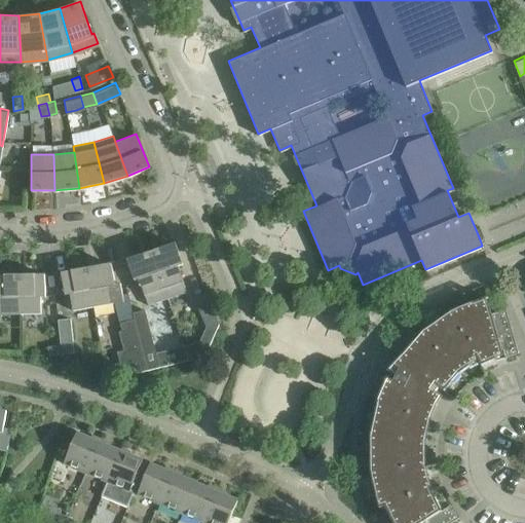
[(160,249),(151,252),(163,287),(166,297),(186,290),(183,279),(177,264),(182,262),(175,241),(159,247),(160,249)]
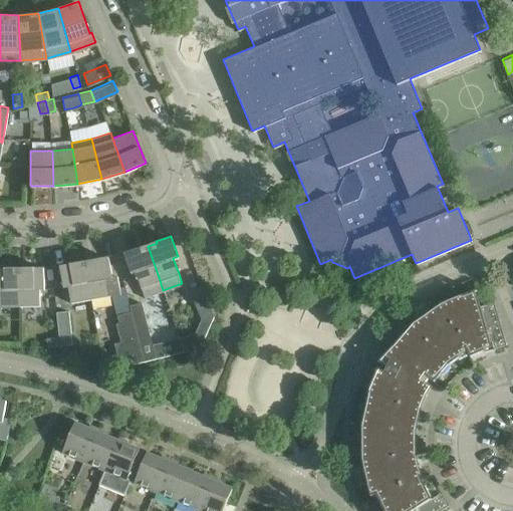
[(139,247),(123,252),(131,272),(136,271),(141,286),(145,297),(163,290),(160,280),(148,246),(140,249),(139,247)]
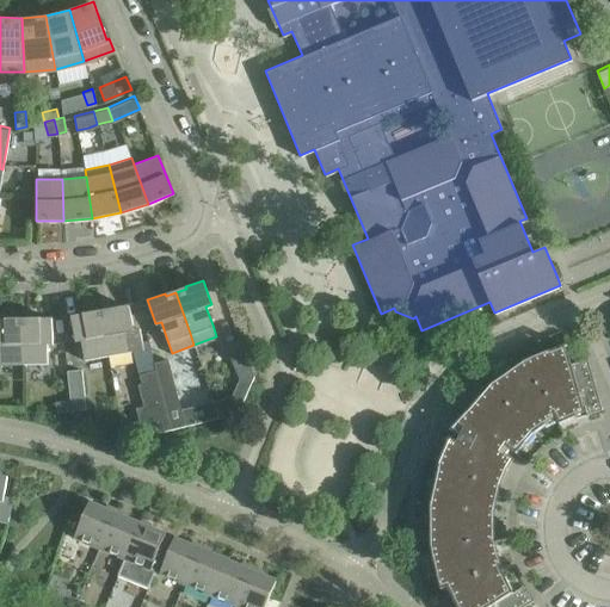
[(100,313),(108,354),(142,347),(139,327),(133,328),(129,304),(110,308),(111,310),(100,313)]
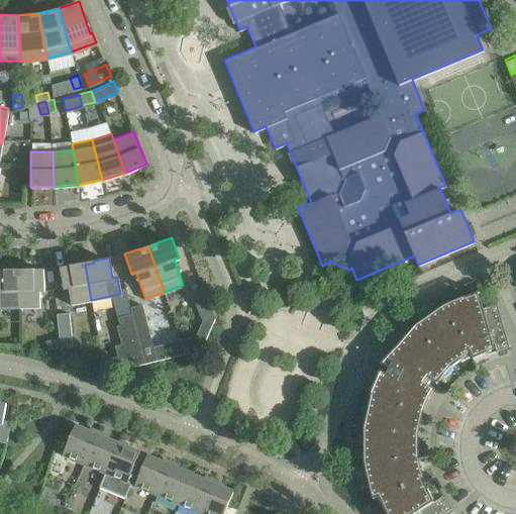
[(71,303),(91,300),(85,265),(75,266),(75,264),(60,267),(64,288),(68,287),(71,303)]
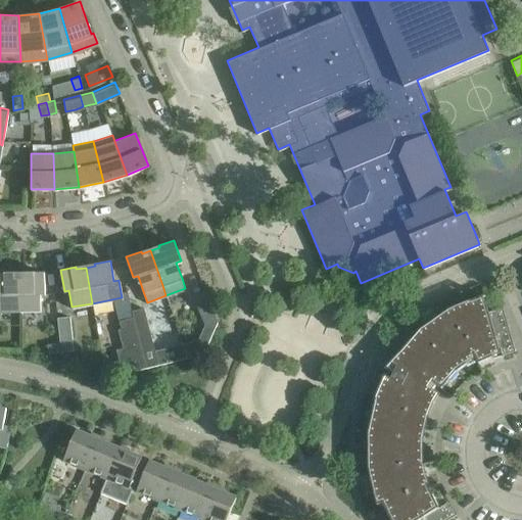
[(28,274),(18,274),(19,311),(40,310),(40,293),(44,293),(44,291),(44,271),(28,272),(28,274)]
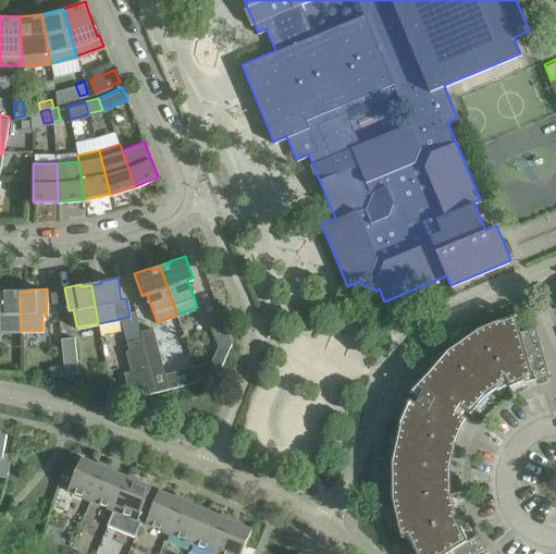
[(0,331),(21,331),(20,292),(10,293),(10,290),(0,290),(0,331)]
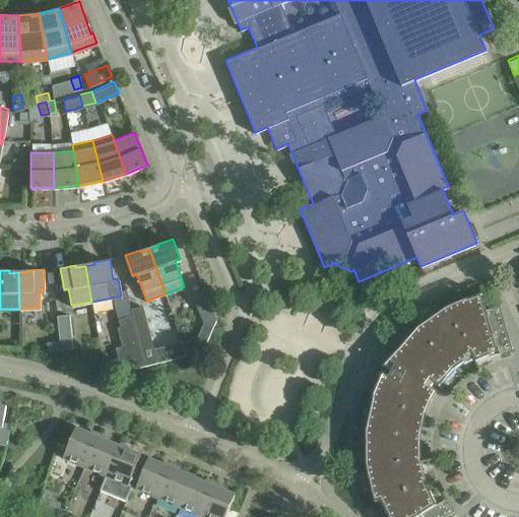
[(511,346),(498,302),(489,305),(489,307),(484,308),(480,293),(447,306),(418,326),(394,352),(384,366),(373,394),(372,397),(365,429),(366,464),(366,466),(373,498),(374,501),(380,499),(388,516),(440,516),(453,509),(448,501),(447,502),(444,497),(435,503),(428,487),(422,490),(418,483),(413,459),(413,435),(418,410),(425,395),(430,386),(433,381),(438,385),(446,376),(443,373),(450,365),(453,368),(463,361),(460,357),(469,350),(474,360),(490,353),(488,348),(494,345),(495,347),(496,347),(496,345),(498,344),(499,350),(511,346)]
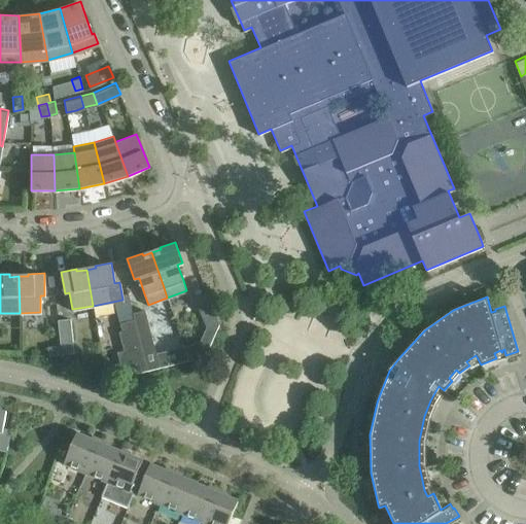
[(197,304),(206,327),(218,322),(208,299),(197,304)]
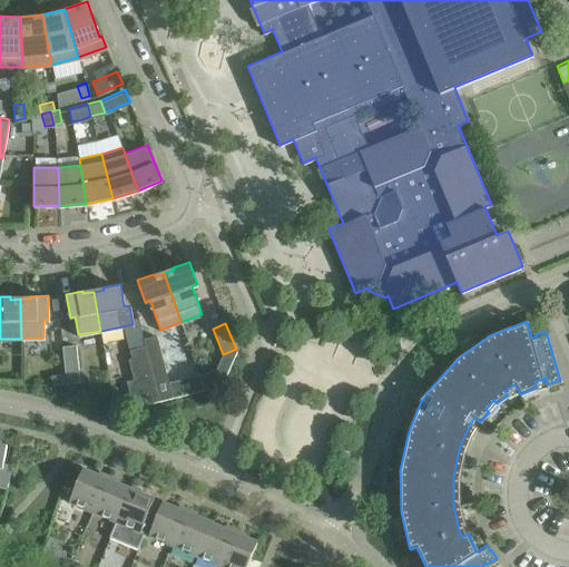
[(145,344),(153,373),(166,370),(160,349),(156,333),(143,338),(145,344)]
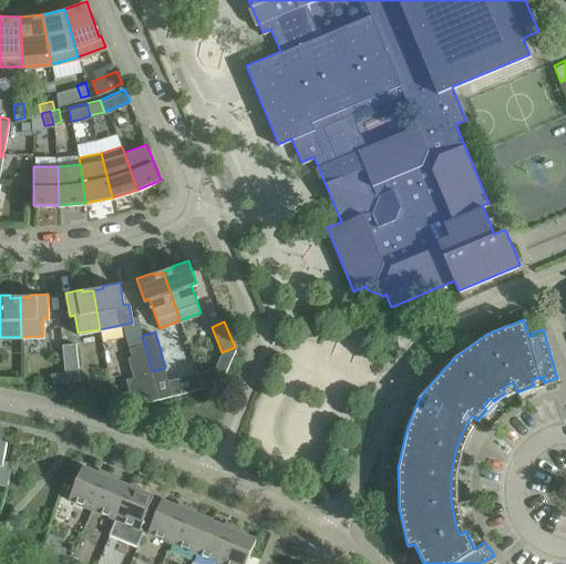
[(61,342),(64,370),(65,380),(79,378),(76,356),(75,341),(61,342)]
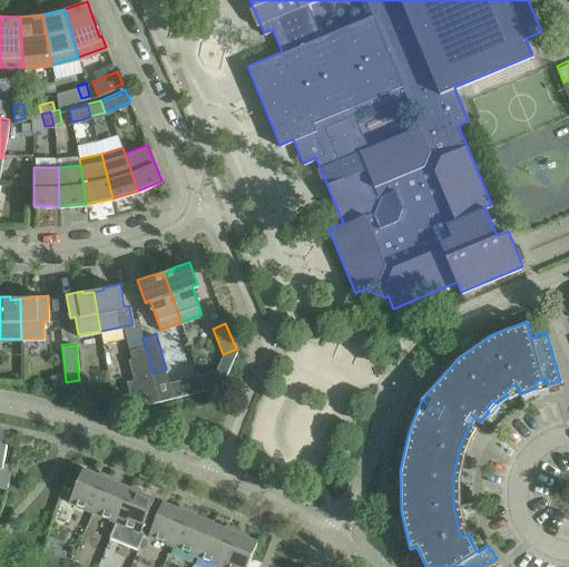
[(158,399),(153,373),(145,344),(129,348),(131,357),(128,358),(133,378),(135,385),(128,387),(133,406),(149,401),(158,399)]
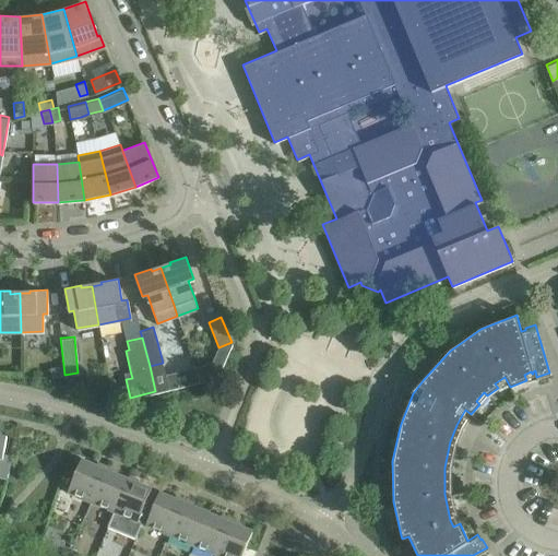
[(50,376),(64,375),(63,365),(49,366),(50,376)]
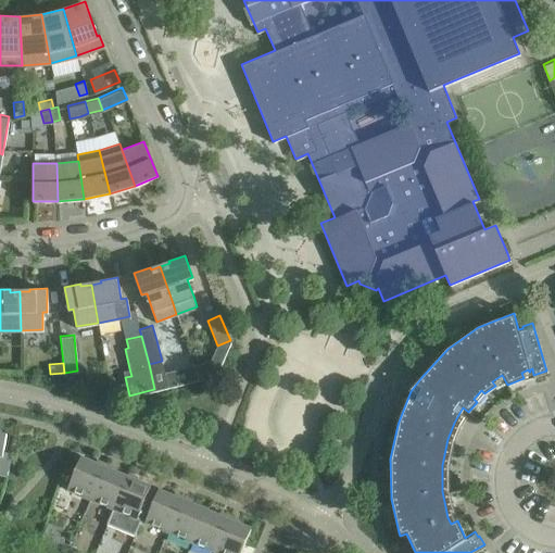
[(0,472),(7,474),(11,452),(2,450),(5,432),(0,430),(0,472)]
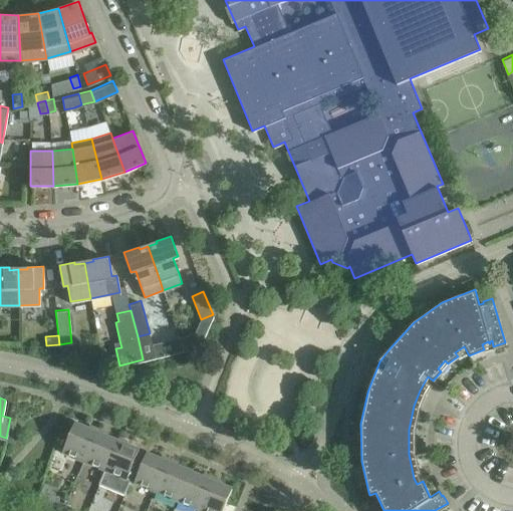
[(83,459),(95,430),(74,421),(61,450),(83,459)]
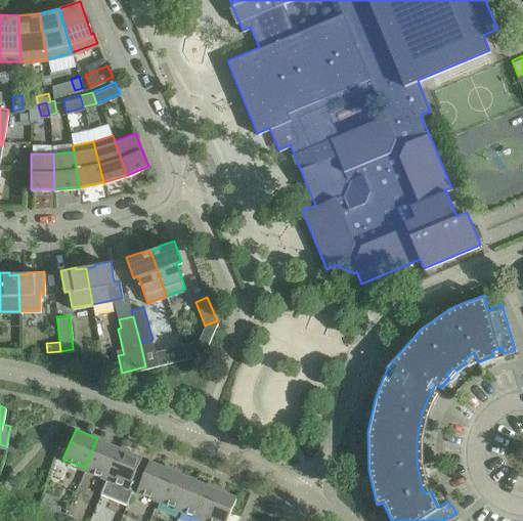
[(85,468),(106,477),(119,447),(97,438),(85,468)]
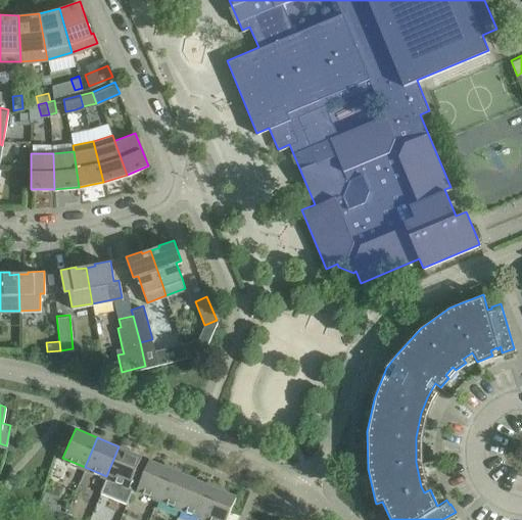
[(106,476),(100,490),(126,502),(132,487),(128,485),(141,456),(119,446),(106,476)]
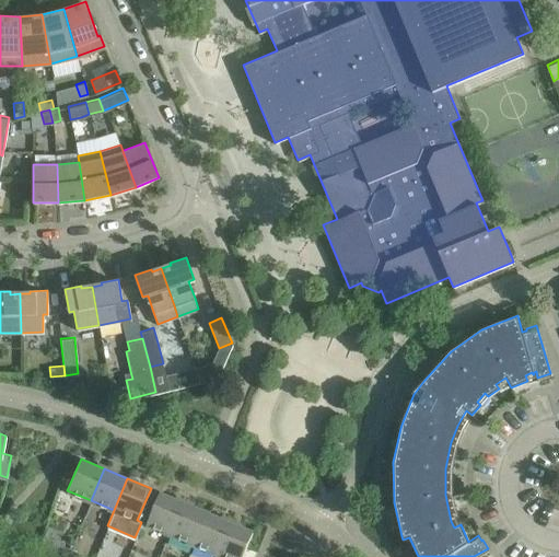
[(146,523),(169,534),(183,502),(159,491),(146,523)]
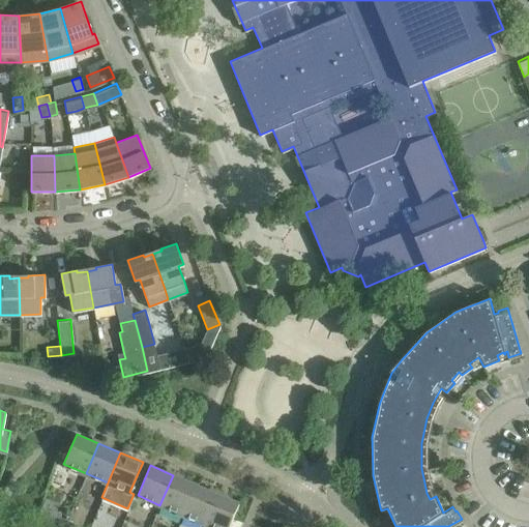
[(159,505),(181,514),(195,484),(173,475),(159,505)]
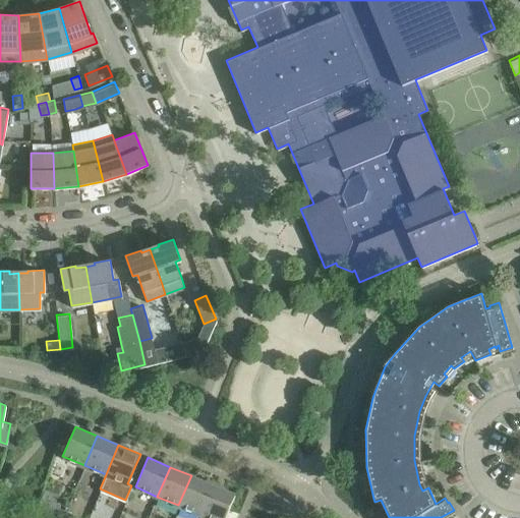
[(178,505),(199,514),(213,484),(191,475),(178,505)]
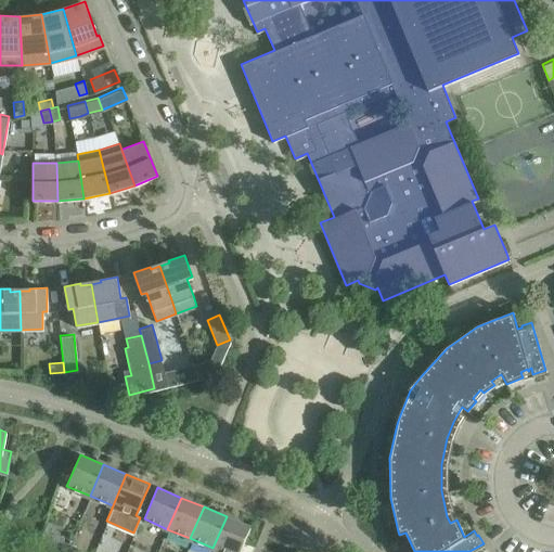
[(227,516),(213,548),(222,551),(239,551),(249,526),(227,516)]
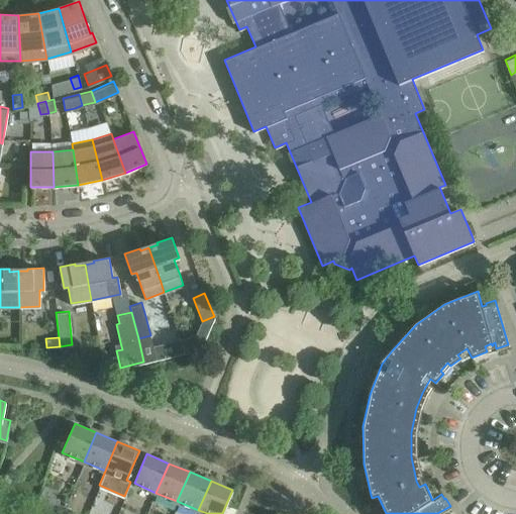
[(55,501),(50,509),(62,513),(66,506),(55,501)]
